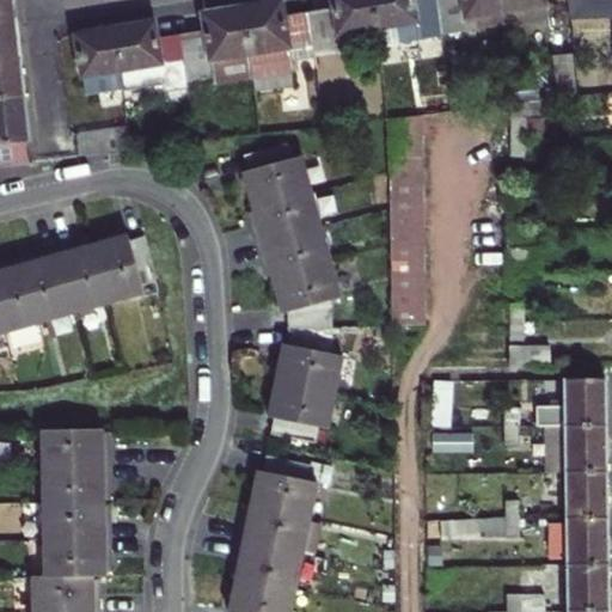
[(0,0),(0,22),(14,20),(13,7),(11,0),(0,0)]
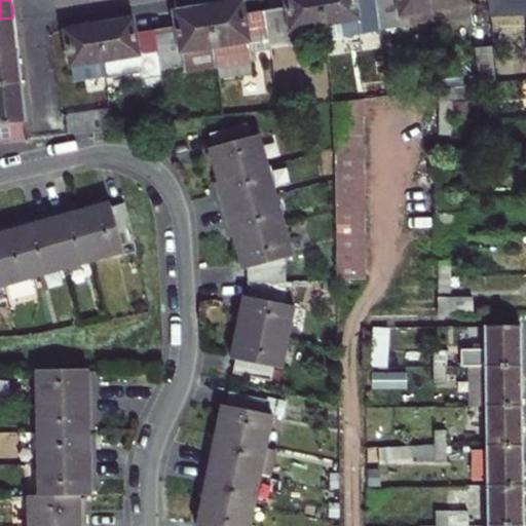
[(264,13),(271,50),(294,47),(292,34),(324,29),(318,0),(284,0),(286,9),(264,13)]
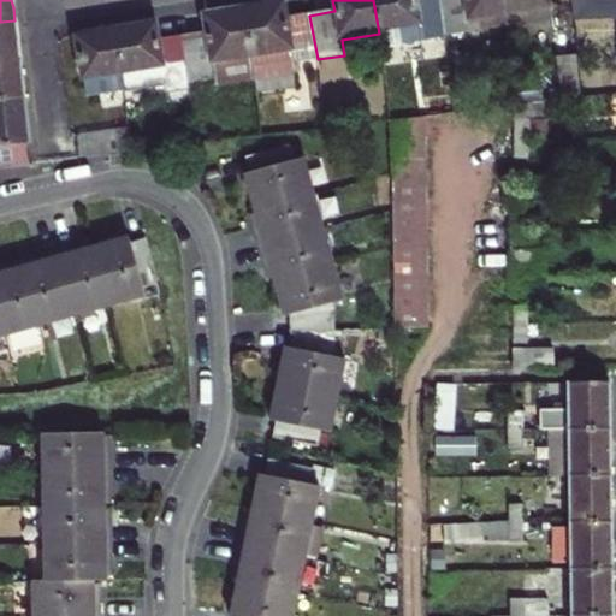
[(373,0),(379,34),(398,31),(400,42),(422,39),(422,43),(446,39),(440,0),(373,0)]
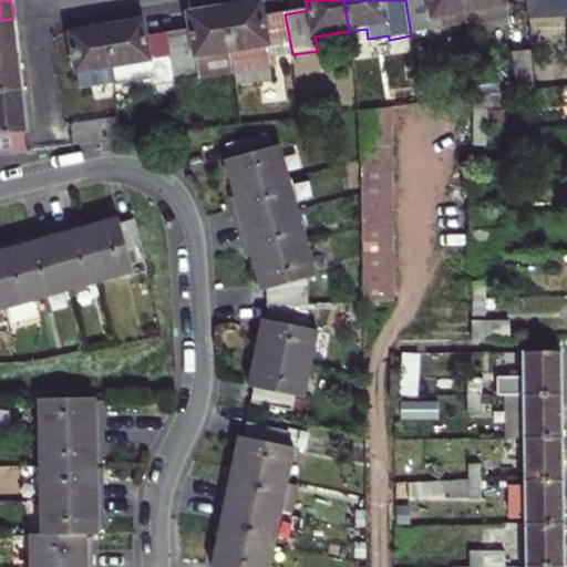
[(405,0),(411,35),(470,27),(467,13),(465,0),(405,0)]
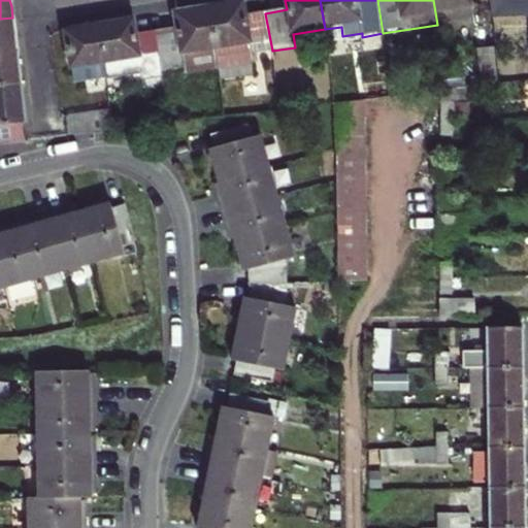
[(433,0),(435,12),(470,6),(468,0),(433,0)]
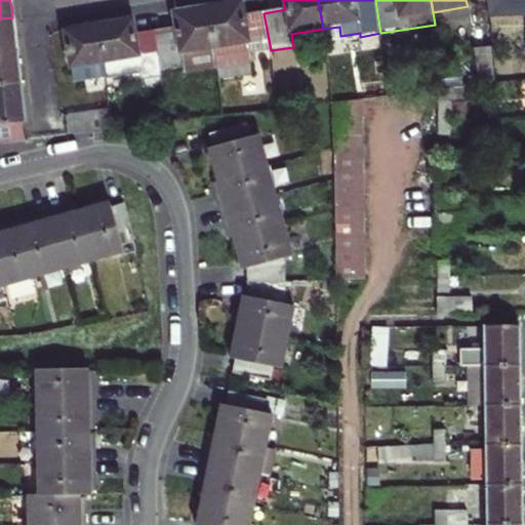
[(510,0),(486,0),(489,24),(503,22),(524,18),(524,0),(514,0),(510,0)]
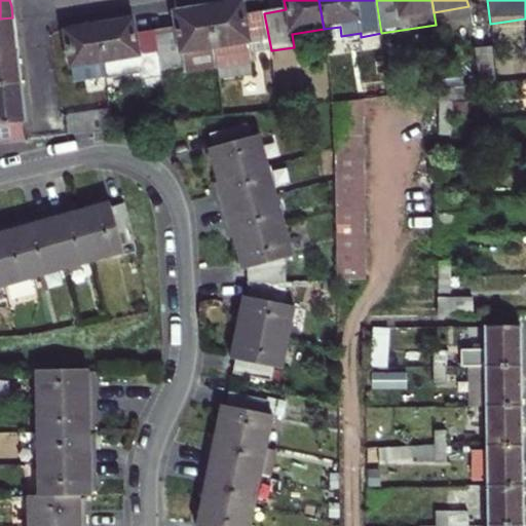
[(271,50),(264,13),(246,16),(242,1),(225,4),(208,7),(218,69),(219,82),(254,75),(251,53),(271,50)]
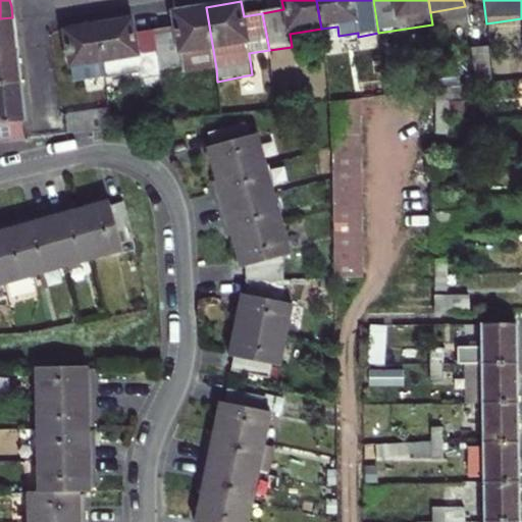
[(430,12),(432,24),(467,18),(465,6),(430,12)]
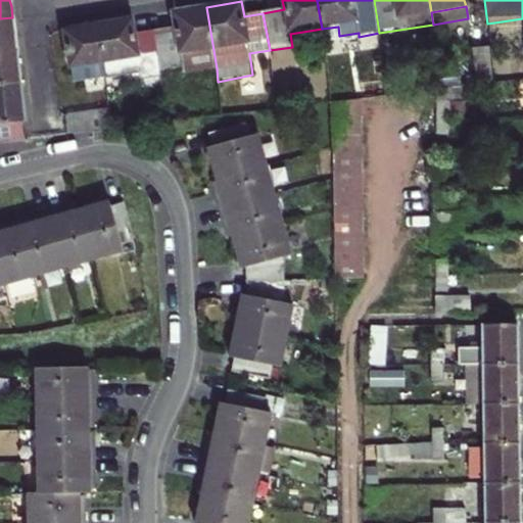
[(217,68),(206,7),(189,10),(172,13),(175,29),(156,32),(161,65),(161,68),(180,65),(182,76),(217,68)]
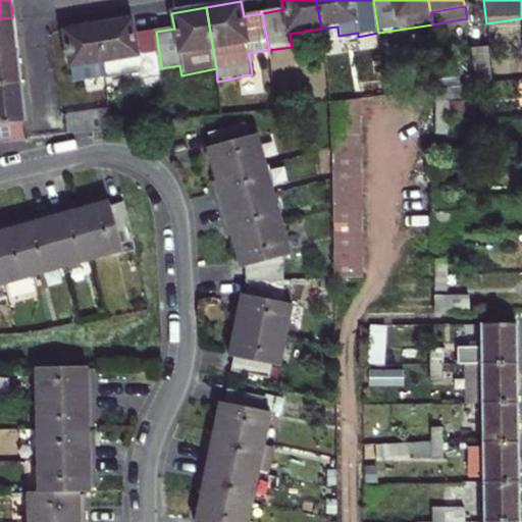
[(13,29),(12,17),(0,18),(0,50),(12,50),(11,41),(14,40),(13,29)]
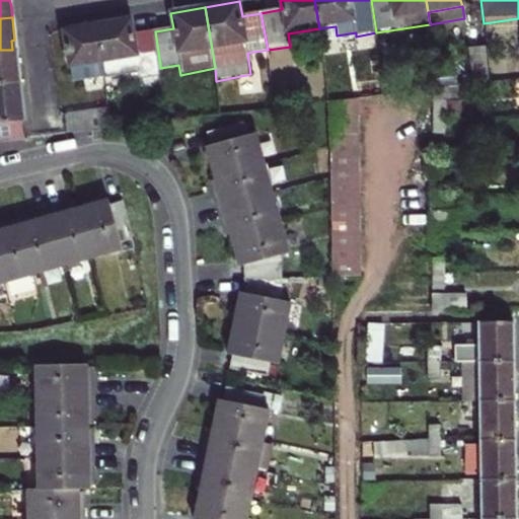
[(97,25),(104,74),(160,65),(155,31),(134,34),(132,19),(115,22),(97,25)]
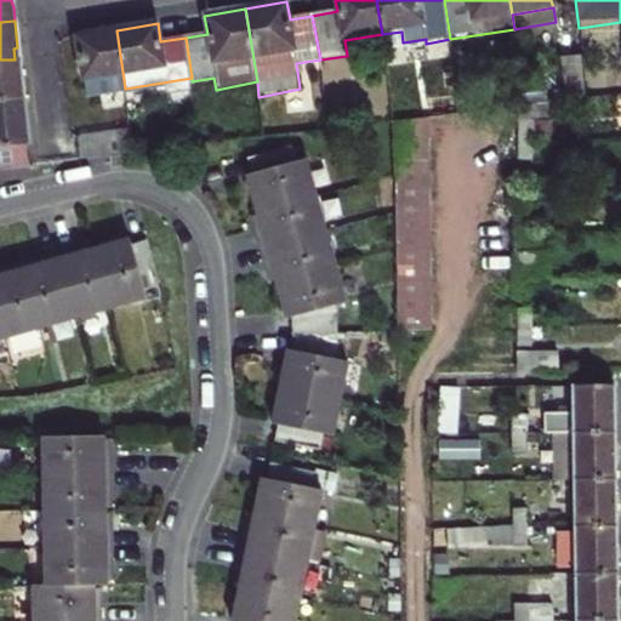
[(579,28),(581,46),(597,44),(596,26),(579,28)]
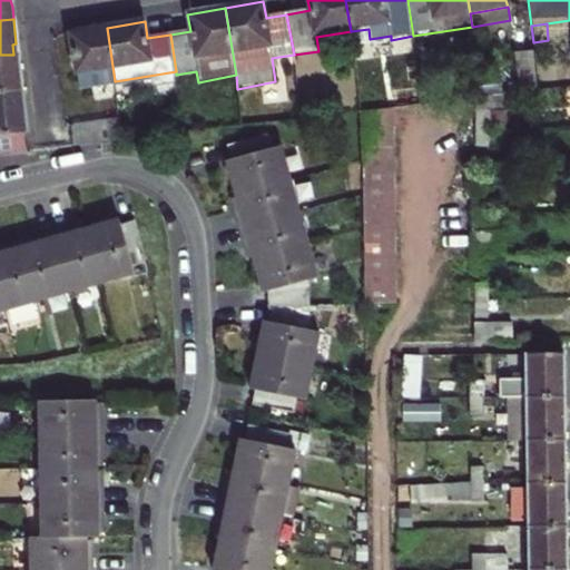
[(115,81),(107,28),(88,30),(70,33),(76,77),(77,77),(79,88),(115,81)]
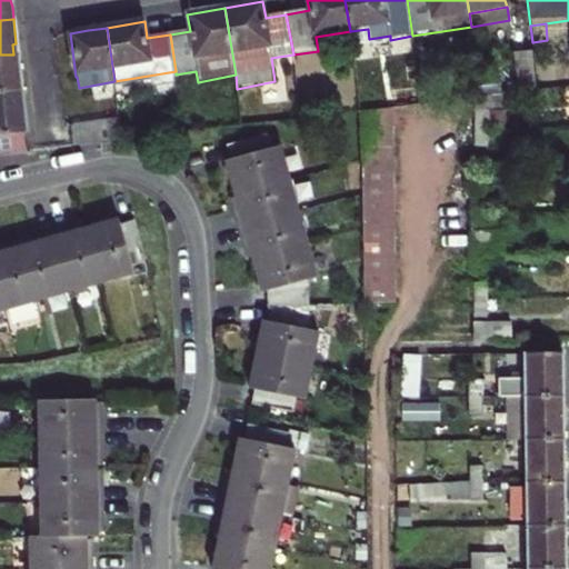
[(538,91),(535,53),(513,56),(518,95),(538,91)]
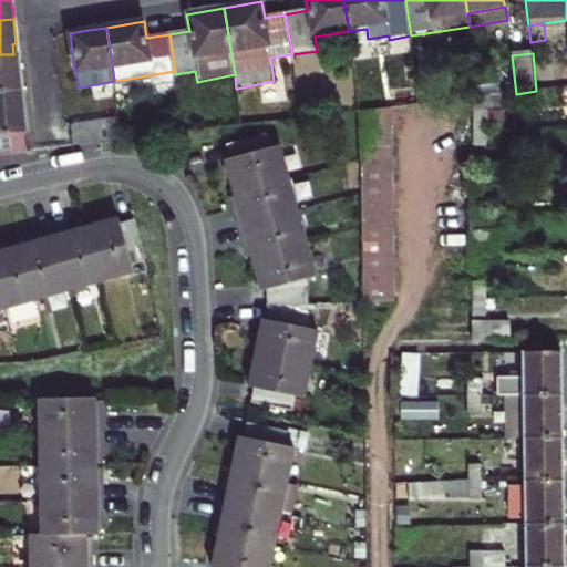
[(14,65),(13,54),(0,54),(0,93),(21,91),(20,81),(19,73),(19,64),(14,65)]
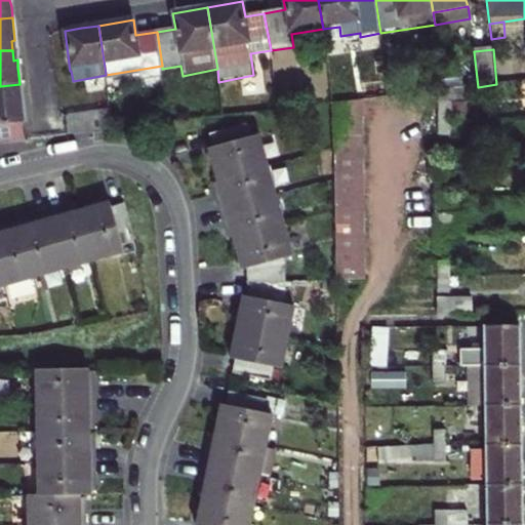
[(23,112),(19,84),(0,86),(0,142),(26,139),(23,112)]
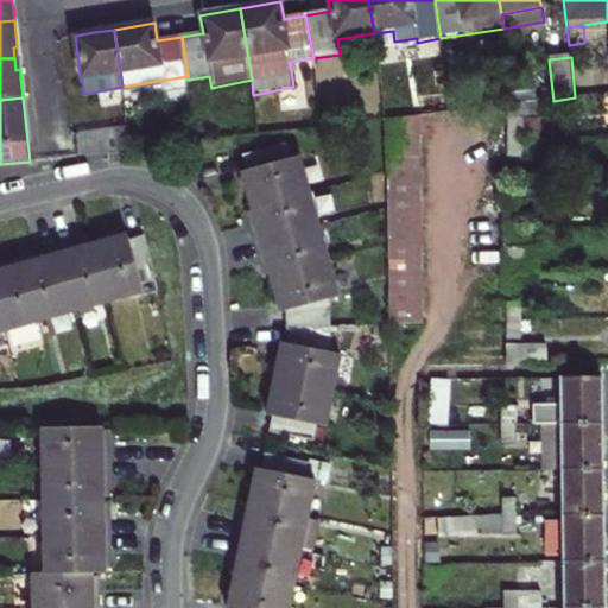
[(537,120),(536,102),(510,105),(508,106),(508,120),(537,120)]
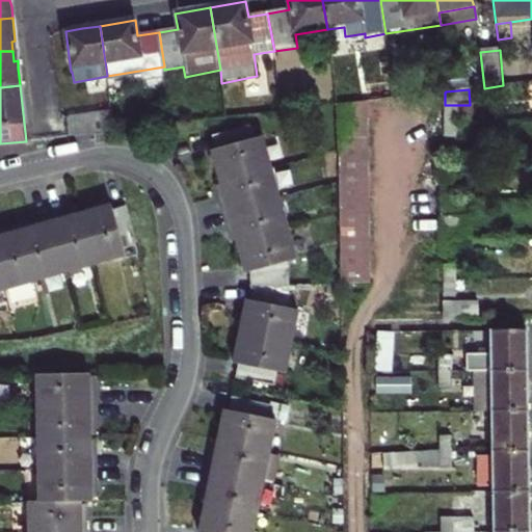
[(337,152),(338,184),(338,215),(339,284),(339,286),(369,285),(366,101),(337,105),(337,152)]
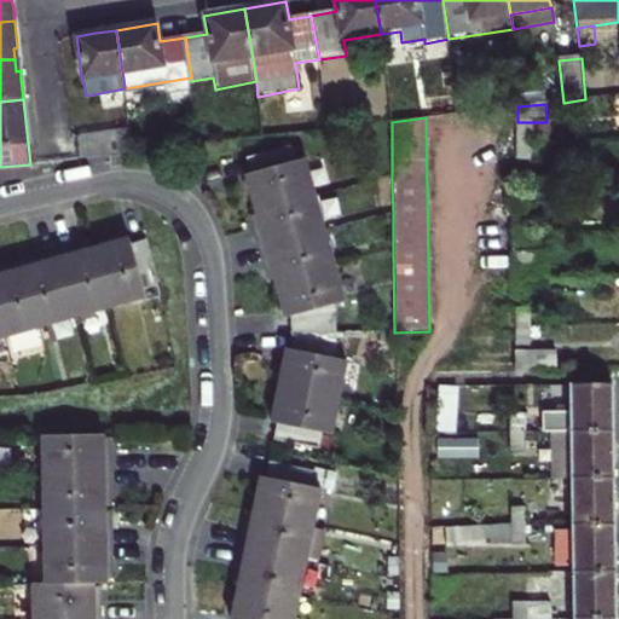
[(518,122),(518,140),(531,139),(549,139),(549,122),(547,122),(518,122)]
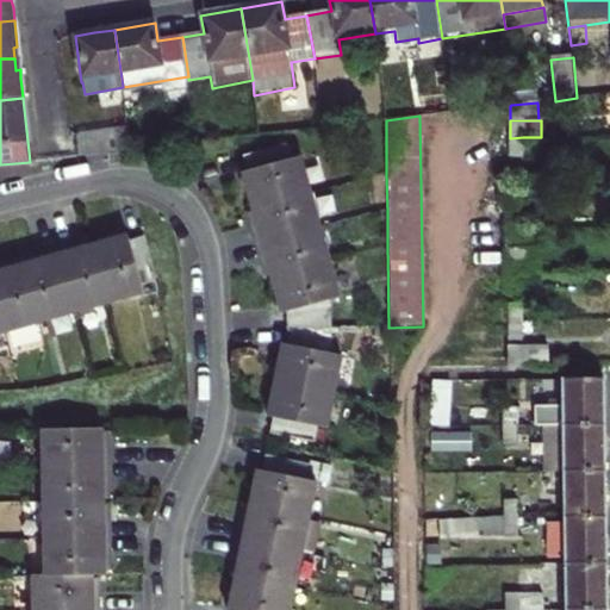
[(74,135),(76,157),(119,153),(130,151),(128,129),(74,135)]
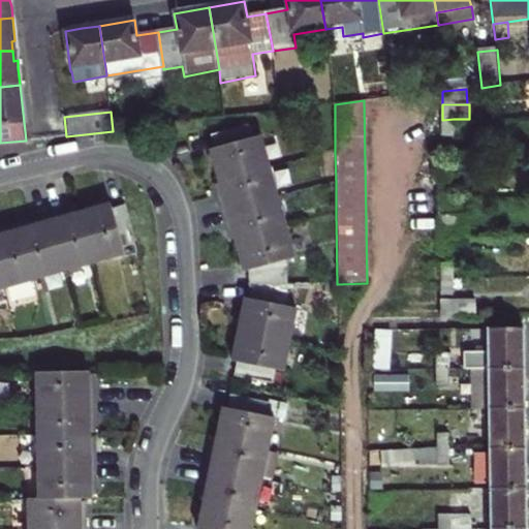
[(454,119),(442,120),(442,138),(454,138),(454,122),(454,119)]
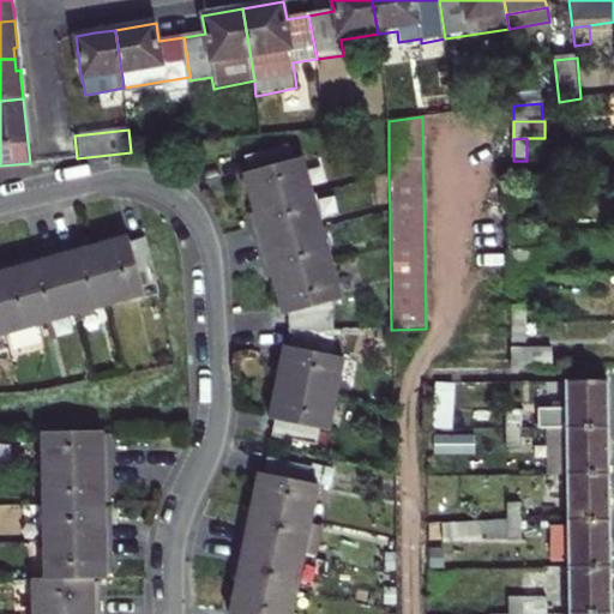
[(527,142),(527,161),(553,161),(552,142),(527,142)]
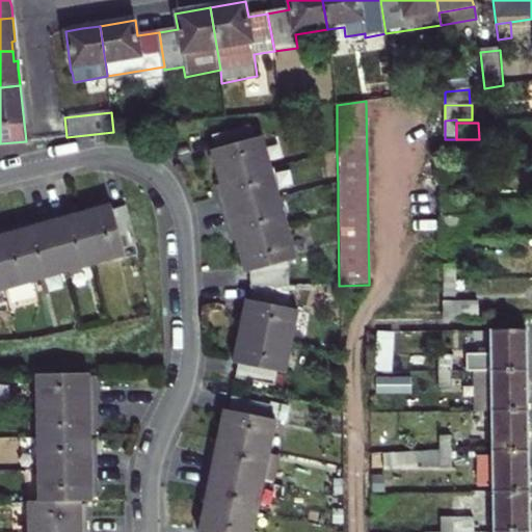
[(218,183),(270,169),(261,137),(251,140),(248,128),(212,136),(215,150),(210,152),(214,167),(218,183)]
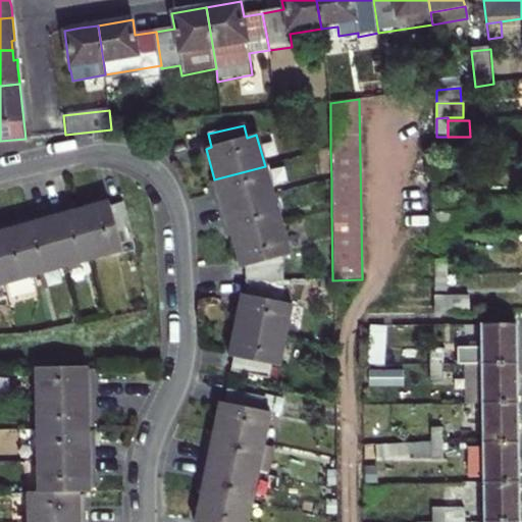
[(219,210),(273,196),(265,166),(214,179),(217,192),(214,193),(216,201),(219,210)]
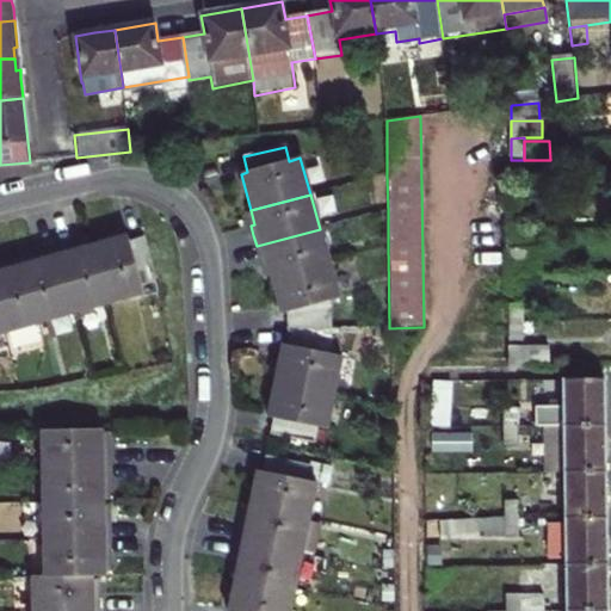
[(520,213),(506,214),(506,232),(522,232),(520,213)]
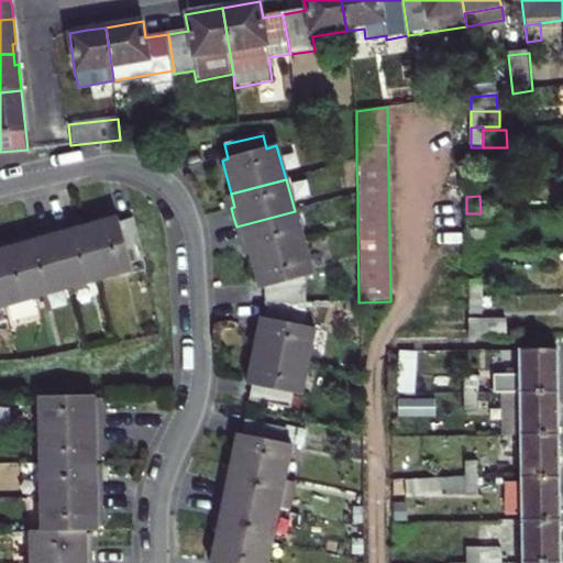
[(249,257),(302,243),(295,211),(236,227),(239,236),(241,246),(245,245),(249,257)]
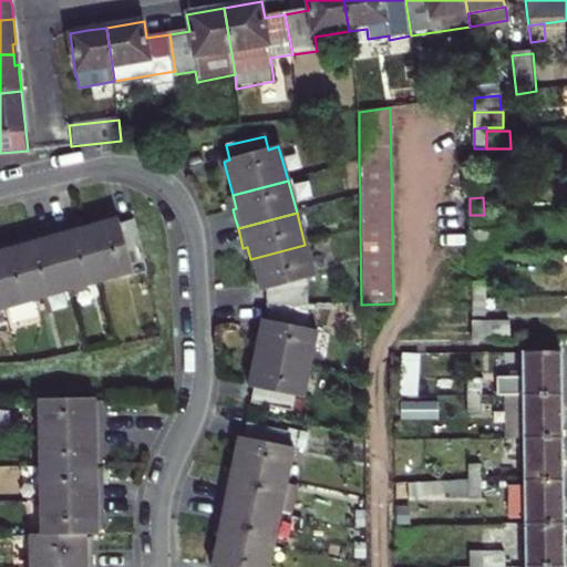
[(146,261),(135,222),(120,226),(117,219),(101,224),(85,228),(100,282),(133,272),(131,266),(146,261)]
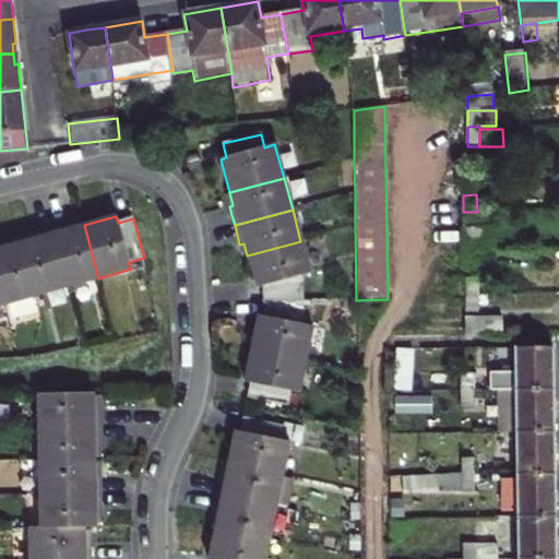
[(60,226),(51,229),(68,286),(98,278),(84,225),(71,228),(70,224),(60,226)]
